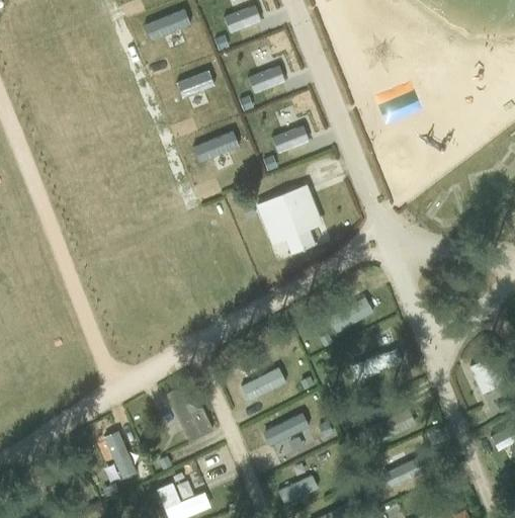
[(220,15),(228,33),(258,20),(251,2),(220,15)]
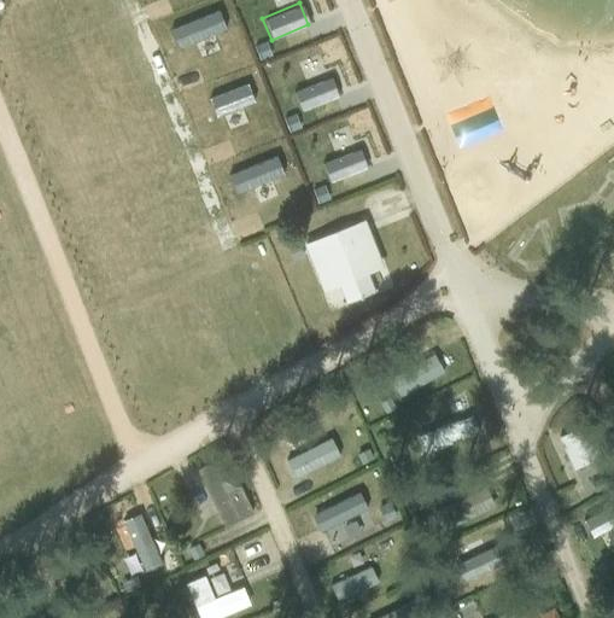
[(329,76),(291,91),(299,112),(337,98),(329,76)]
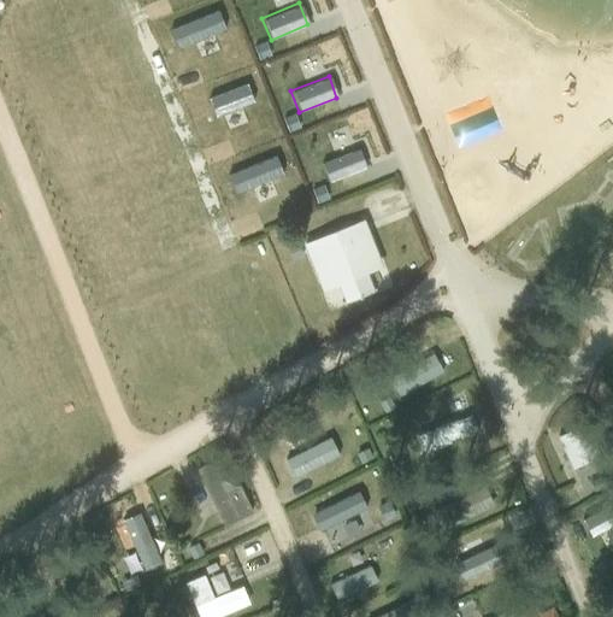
[(523,99),(489,100),(489,130),(524,129),(523,99)]
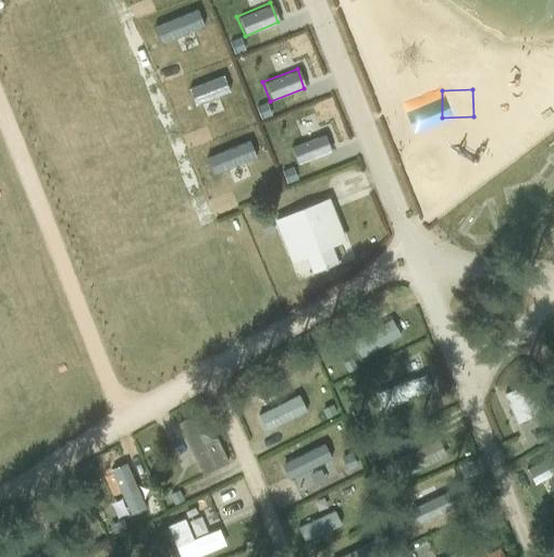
[(324,136),(291,144),(295,163),(329,156),(324,136)]
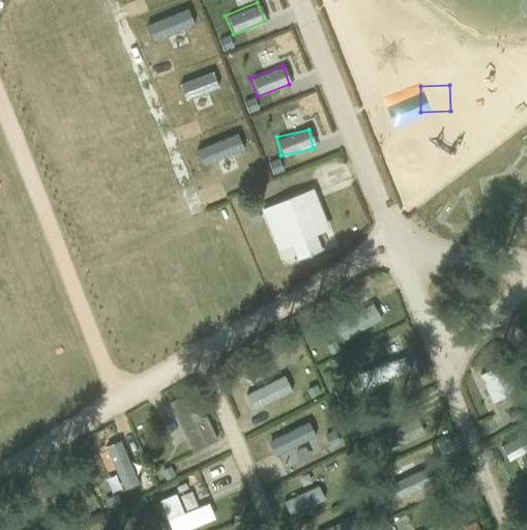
[(315,189),(263,210),(280,252),(293,245),(299,261),(324,252),(318,236),(331,230),(315,189)]
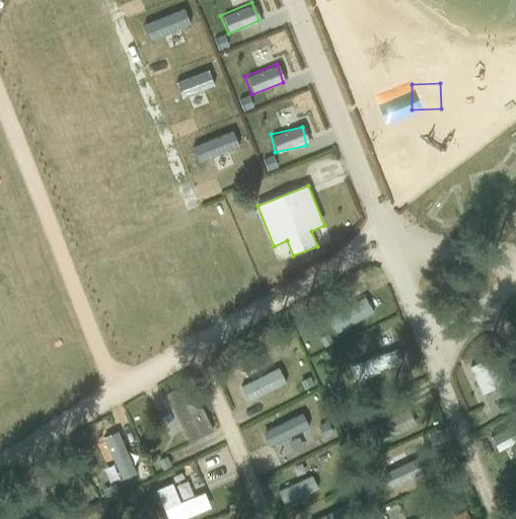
[(369,296),(305,329),(312,344),(326,337),(327,339),(377,312),(369,296)]
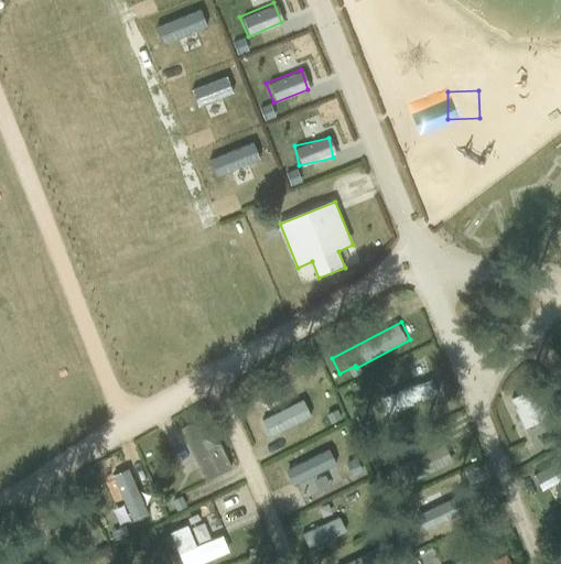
[(388,409),(438,400),(434,382),(385,391),(388,409)]
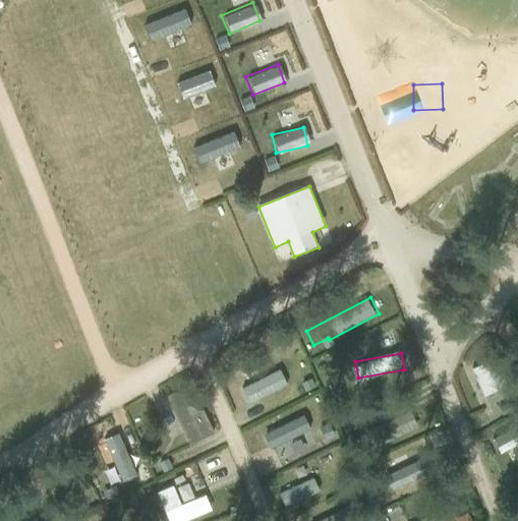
[(249,404),(292,383),(284,366),(241,388),(249,404)]
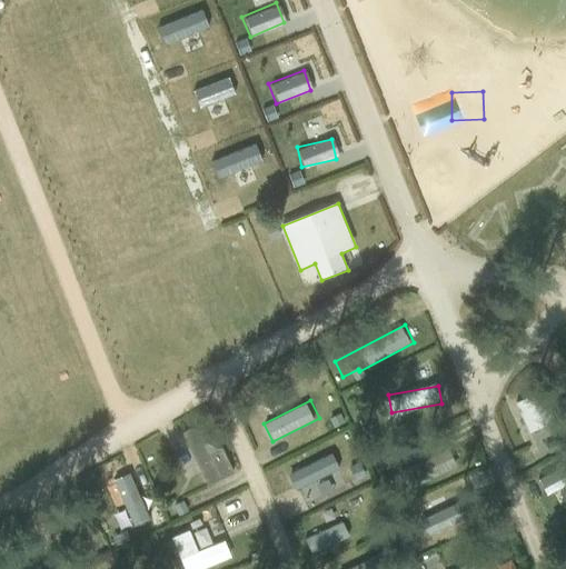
[(225,448),(221,449),(208,443),(199,426),(184,432),(209,486),(237,473),(225,448)]
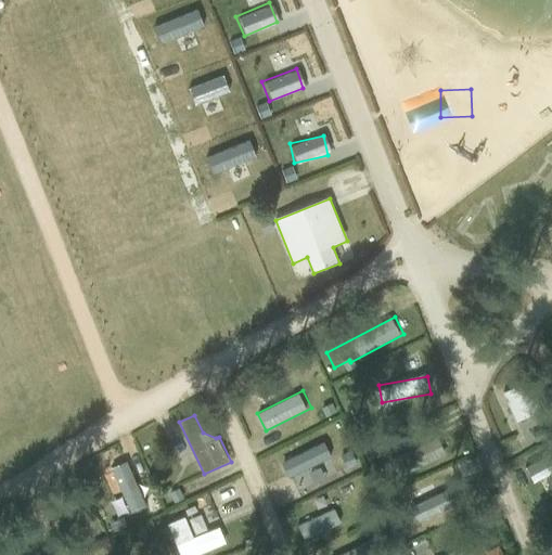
[(97,472),(116,517),(131,511),(112,465),(97,472)]
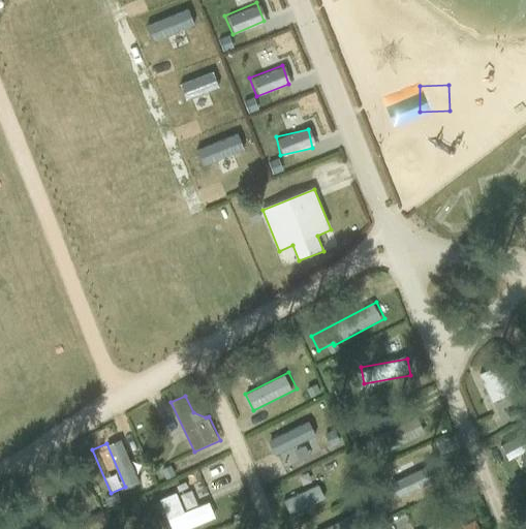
[(447,518),(426,528),(478,528),(473,518),(454,528),(447,518)]
